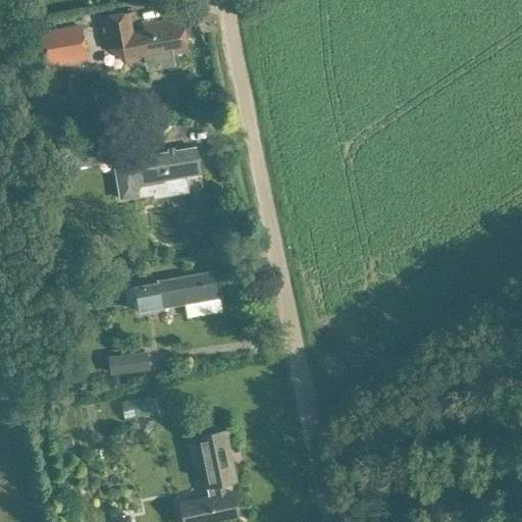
[(35,2),(19,5),(22,19),(38,17),(35,2)]
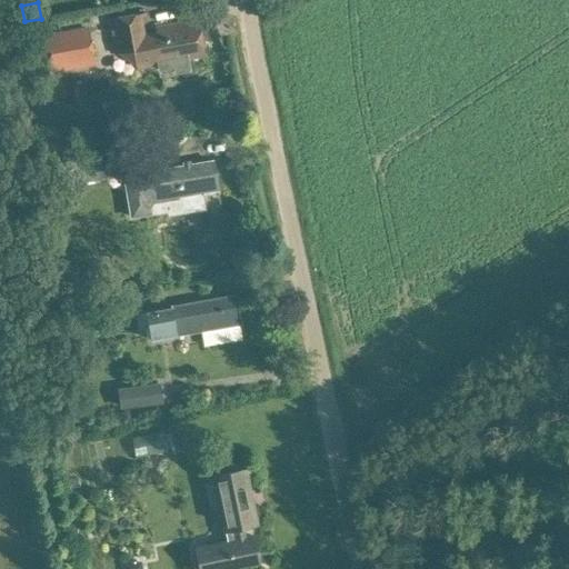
[(145,12),(108,19),(115,53),(132,50),(136,69),(158,65),(159,70),(173,68),(175,73),(189,71),(187,60),(205,57),(198,20),(176,23),(155,28),(156,33),(143,36),(139,18),(146,17),(145,12)]
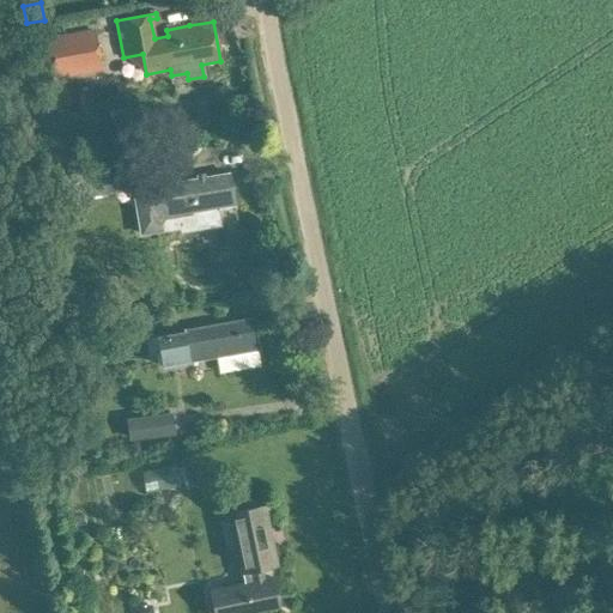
[(102,71),(101,65),(95,31),(47,40),(54,79),(102,71)]
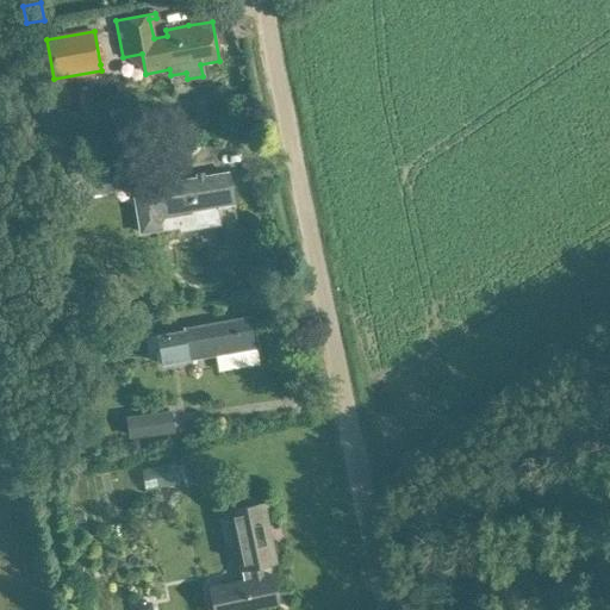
[(83,170),(56,175),(60,200),(88,195),(134,187),(135,193),(141,232),(162,229),(179,226),(193,224),(213,221),(216,216),(215,206),(231,204),(232,205),(234,205),(228,172),(226,172),(226,174),(203,178),(172,184),(147,187),(142,161),(83,170)]
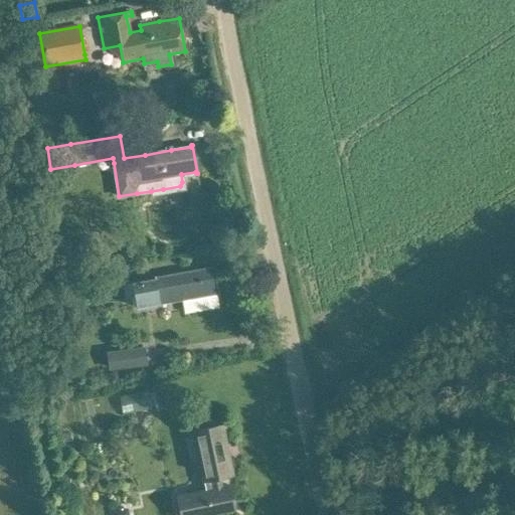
[(213,267),(194,271),(155,277),(155,279),(132,282),(136,307),(182,299),(184,311),(218,306),(216,293),(218,293),(213,267)]
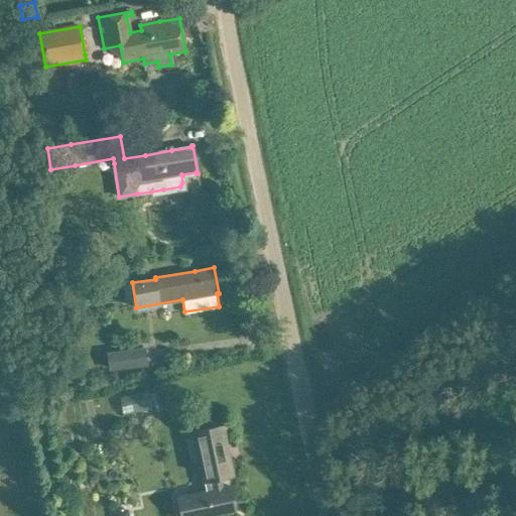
[(106,351),(108,370),(146,365),(143,347),(106,351)]
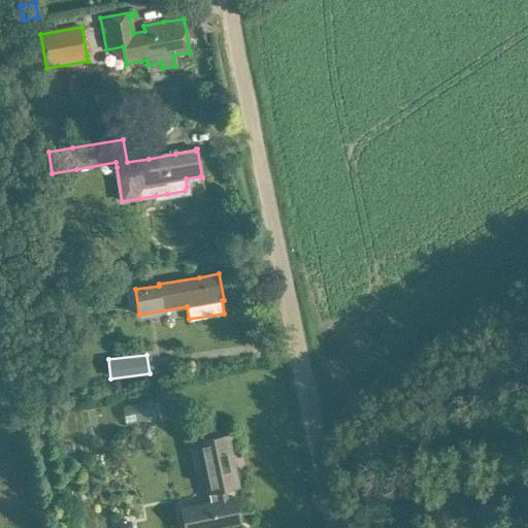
[(155,418),(151,400),(122,406),(126,425),(155,418)]
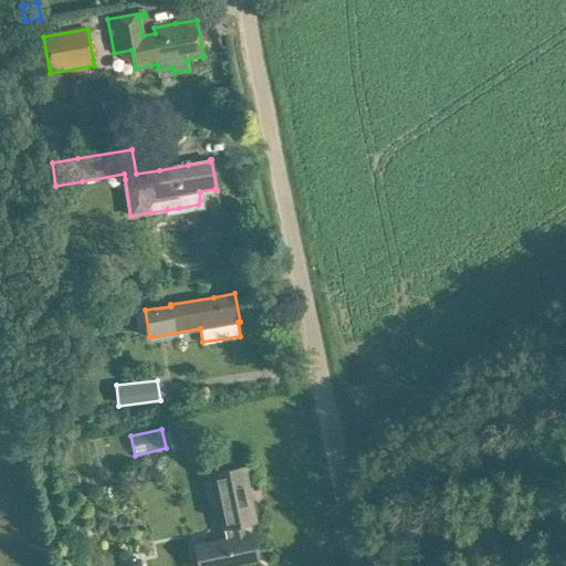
[(243,468),(222,472),(211,474),(226,540),(195,545),(199,565),(226,565),(258,559),(252,533),(243,535),(241,524),(255,522),(243,468)]
